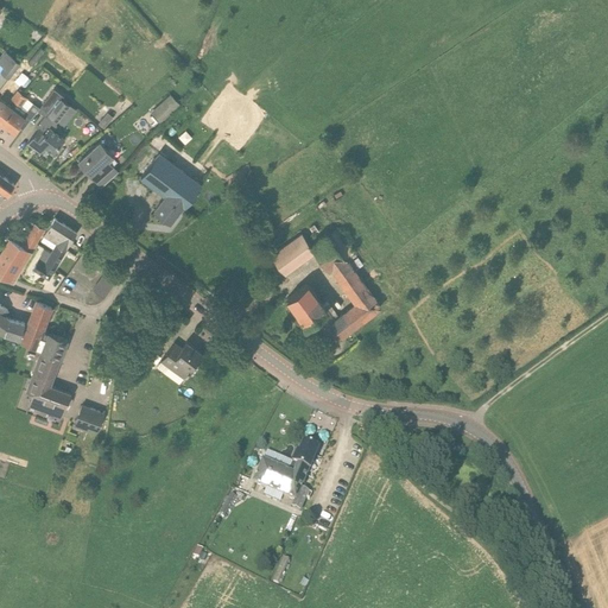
[(27,63),(32,65),(44,50),(40,46),(27,63)]
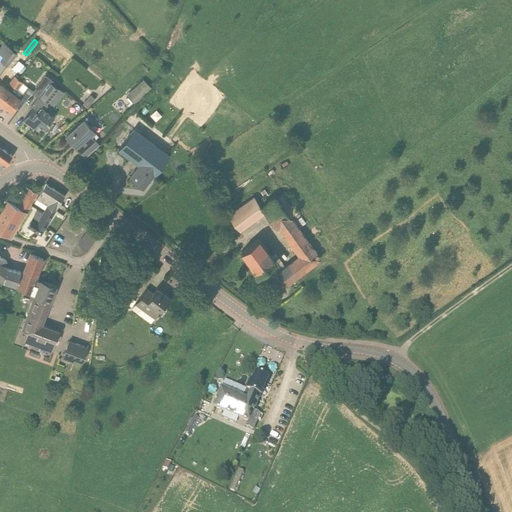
[(0,50),(0,52),(4,56),(10,48),(4,44),(0,50)]
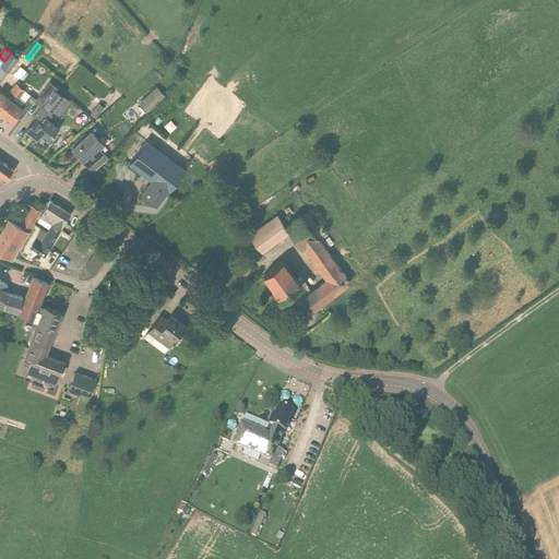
[(18,58),(11,52),(4,61),(1,64),(8,70),(18,58)]
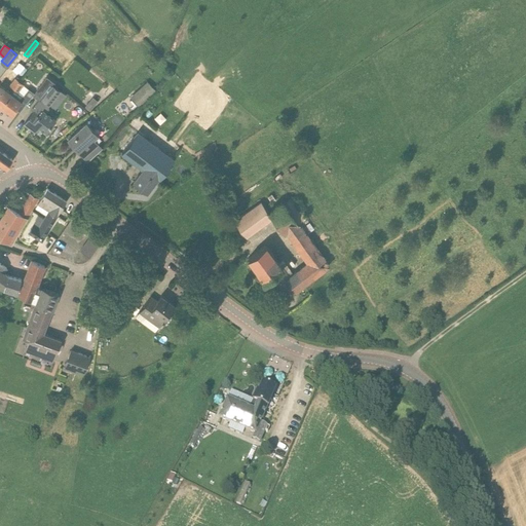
[(21,54),(8,71),(15,75),(27,59),(21,54)]
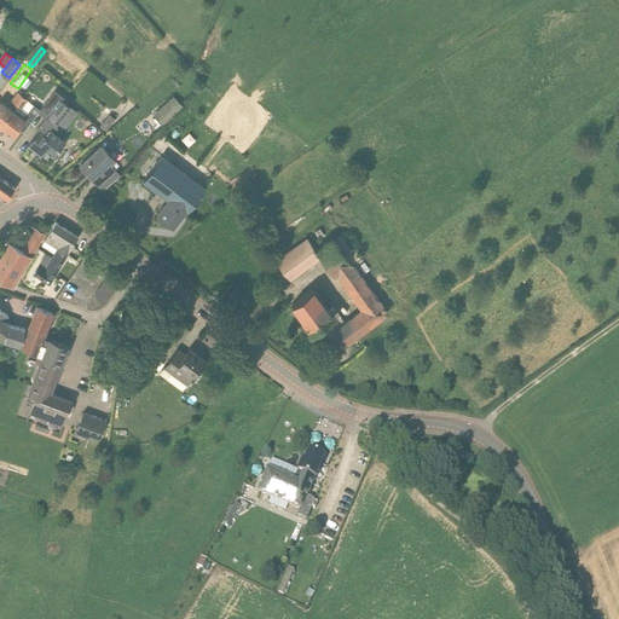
[(52,131),(58,123),(71,105),(64,100),(65,98),(55,91),(41,109),(48,115),(36,129),(39,132),(29,145),(35,150),(40,144),(55,155),(65,140),(52,131)]
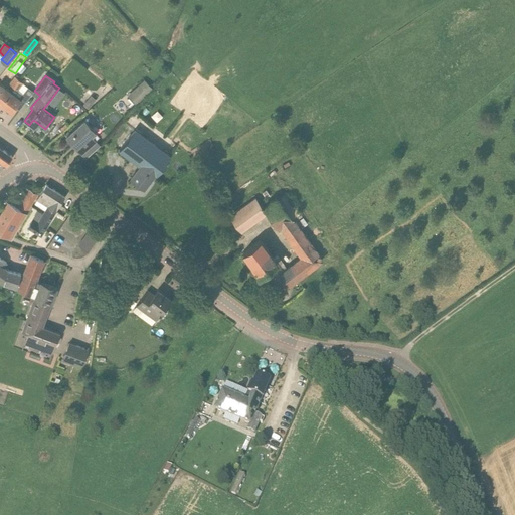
[(9,84),(14,88),(19,79),(15,76),(9,84)]
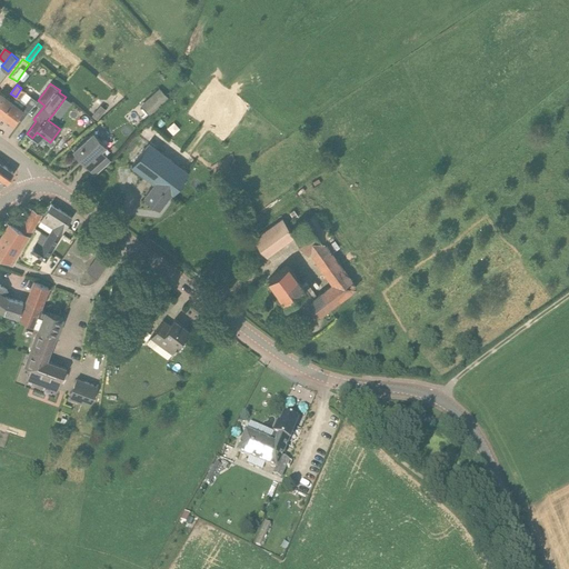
[(26,103),(20,100),(26,92),(21,88),(16,97),(12,101),(10,100),(0,113),(12,122),(23,108),(28,112),(37,100),(31,97),(26,103)]
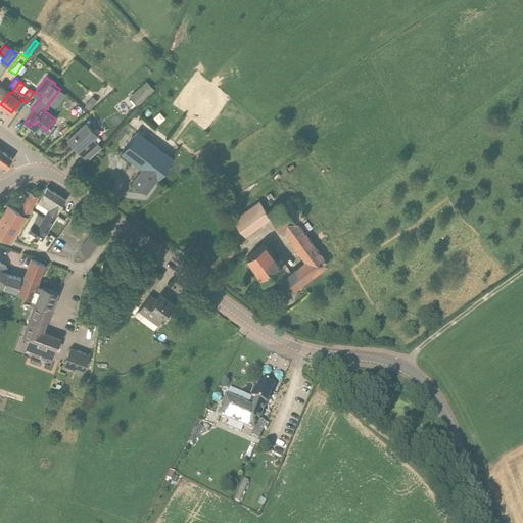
[(148,83),(132,98),(139,106),(155,90),(153,88),(155,87),(153,85),(151,86),(148,83)]
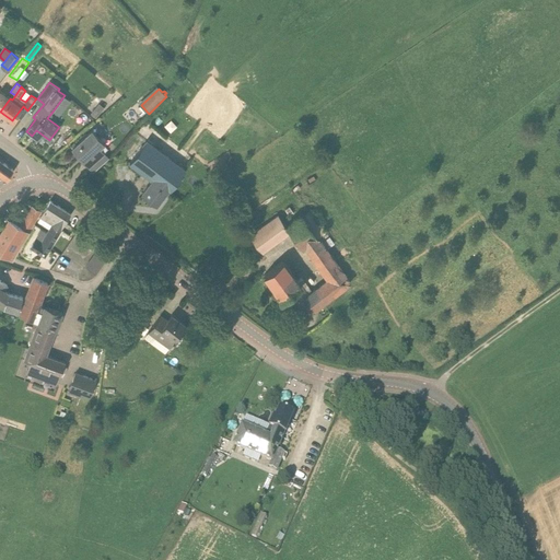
[(0,112),(10,98),(0,91),(0,112)]
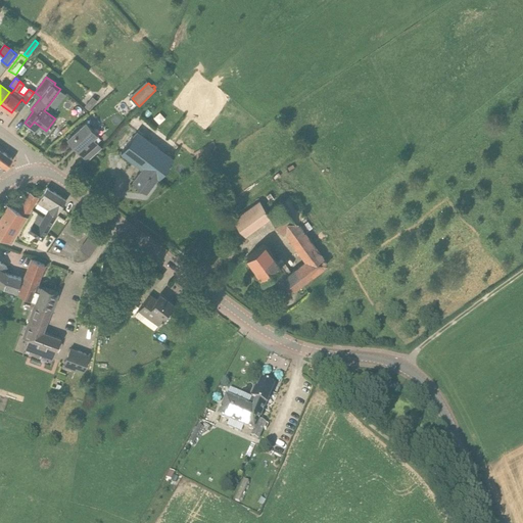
[(84,106),(89,110),(93,105),(88,101),(84,106)]
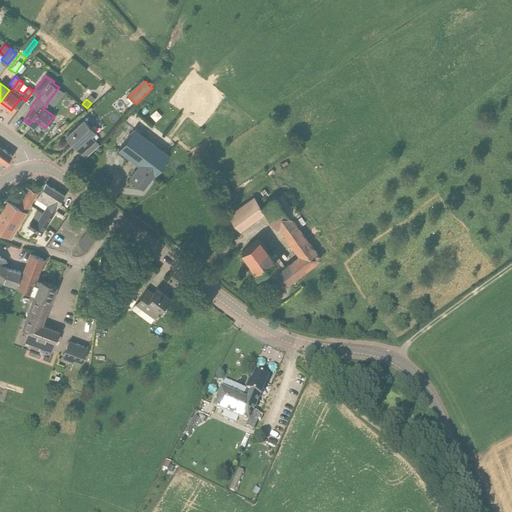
[(92,136),(96,132),(84,119),(66,135),(82,153),(89,146),(87,144),(94,138),(92,136)]
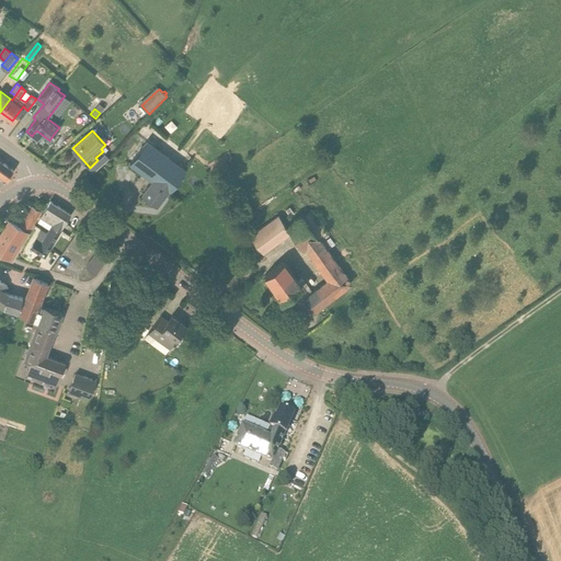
[(169,193),(186,170),(147,140),(129,163),(152,181),(142,194),(158,205),(168,192),(169,193)]
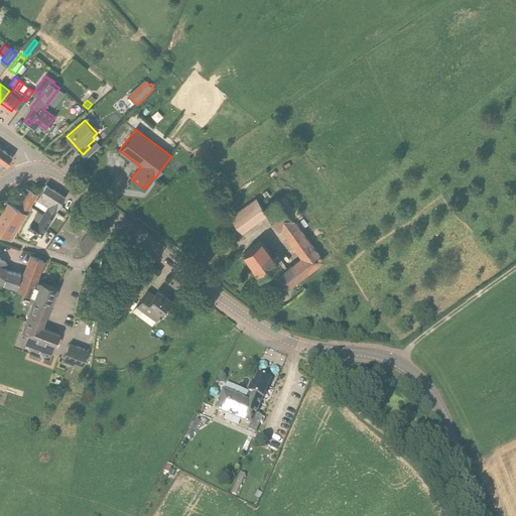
[(0,160),(6,164),(12,156),(0,147),(0,160)]
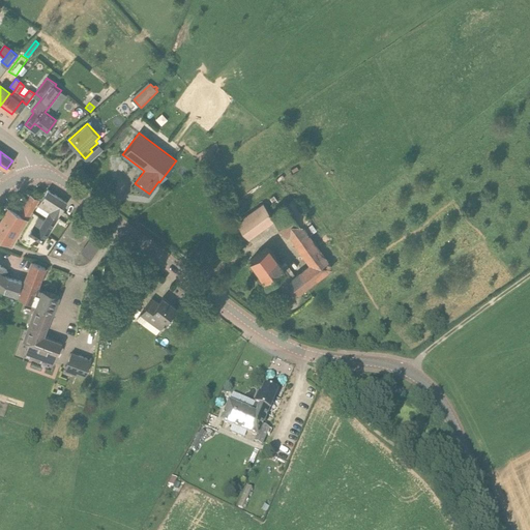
[(49,213),(57,218),(67,202),(48,189),(37,206),(49,213)]
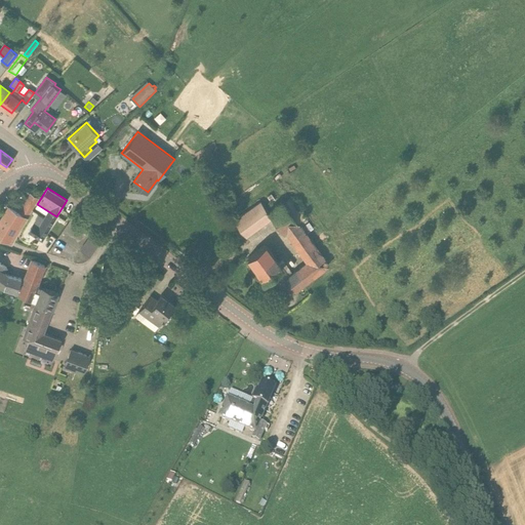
[(35,202),(38,197),(30,192),(19,212),(8,205),(0,218),(0,235),(8,240),(8,239),(12,241),(29,215),(28,214),(35,202)]
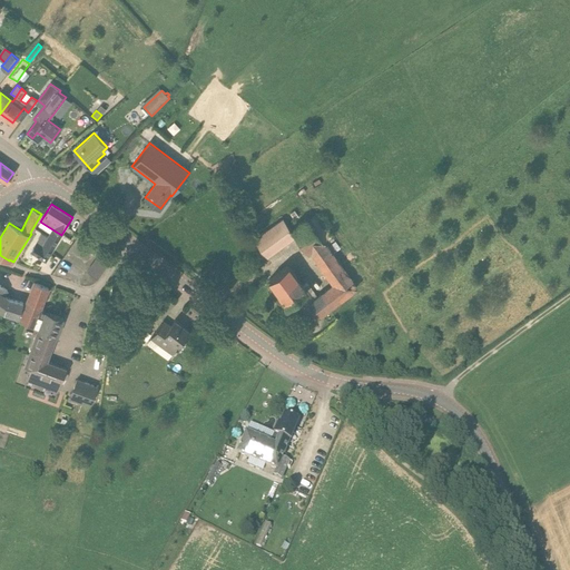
[(356,287),(323,241),(332,235),(316,213),(307,219),(292,231),(283,218),(254,239),(267,257),(296,237),(307,253),(310,251),(334,285),(322,294),(332,306),(356,287)]
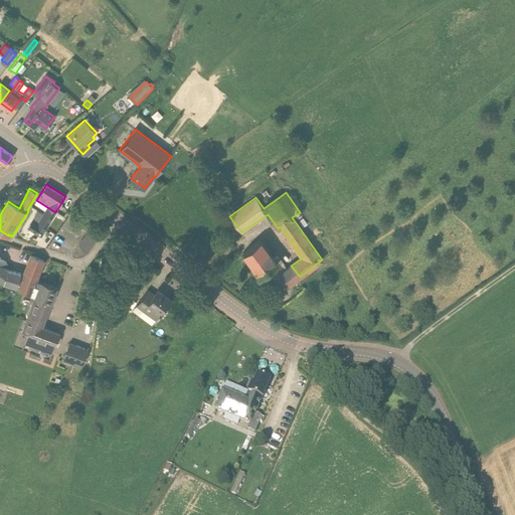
[(41,236),(55,212),(47,207),(37,223),(32,220),(28,227),(41,236)]
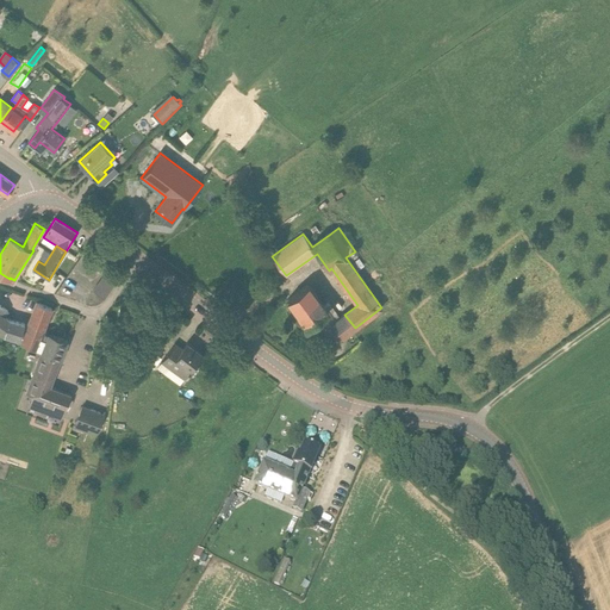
[(93,291),(104,298),(114,282),(104,275),(93,291)]
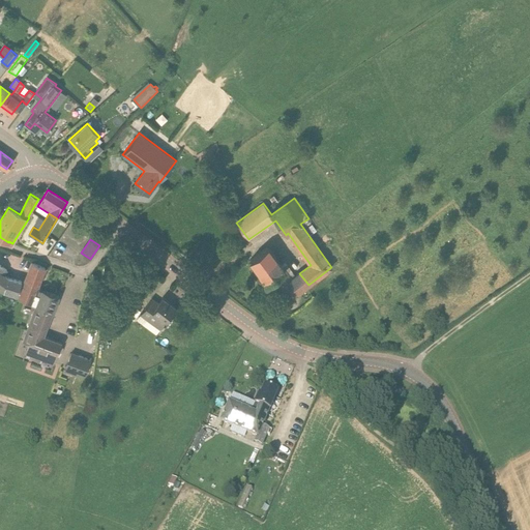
[(259,271),(276,259),(268,246),(251,260),(259,271)]
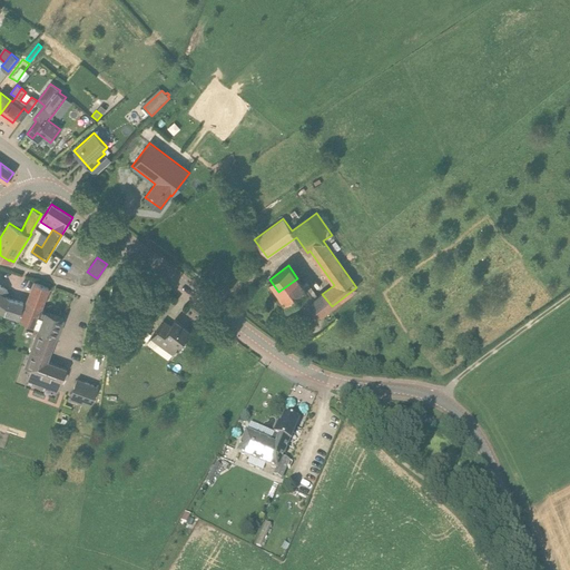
[(322,294),(314,300),(297,278),(278,292),(288,304),(294,300),(311,323),(332,306),(322,294)]
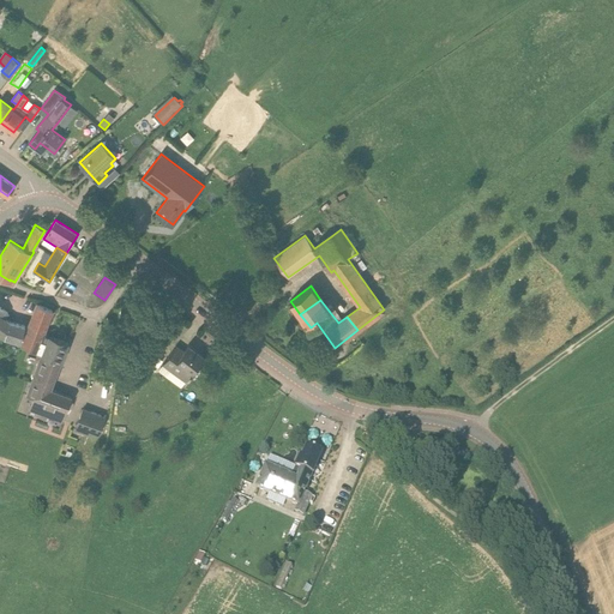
[(40,343),(43,333),(52,309),(37,304),(28,327),(22,345),(36,351),(40,343)]
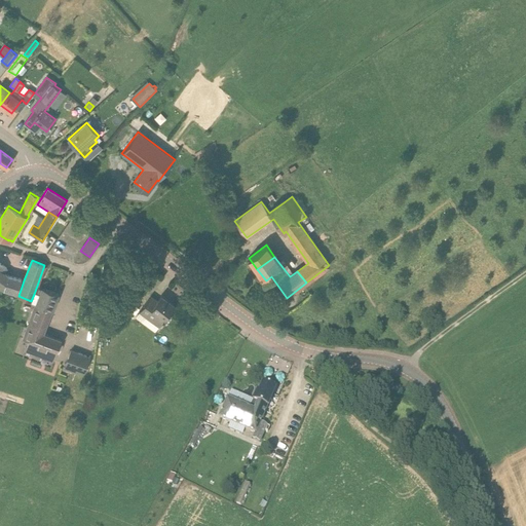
[(0,287),(3,290),(17,293),(22,279),(8,275),(3,272),(6,268),(0,263),(0,287)]
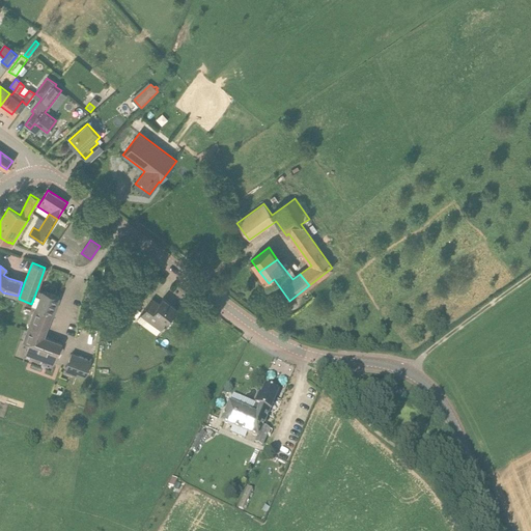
[(36,307),(53,312),(58,297),(37,288),(34,297),(31,304),(37,306),(36,307)]
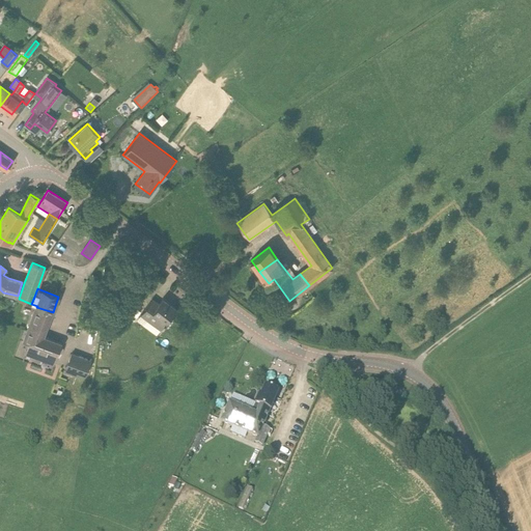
[(140,314),(161,330),(176,308),(163,298),(159,304),(152,299),(140,314)]
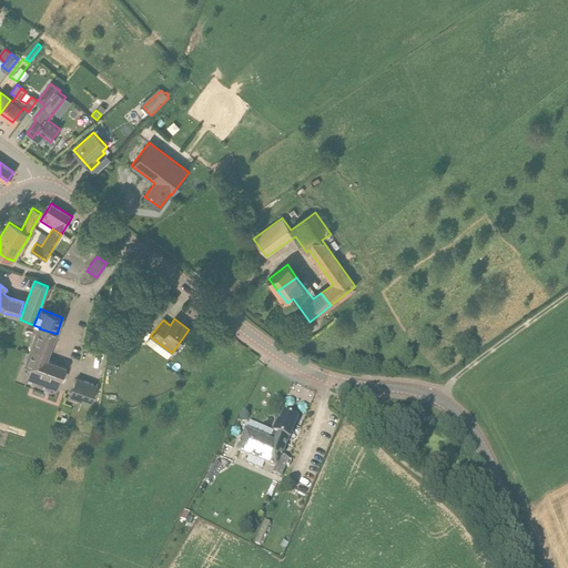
[(47,359),(57,334),(39,328),(31,348),(29,354),(47,359)]
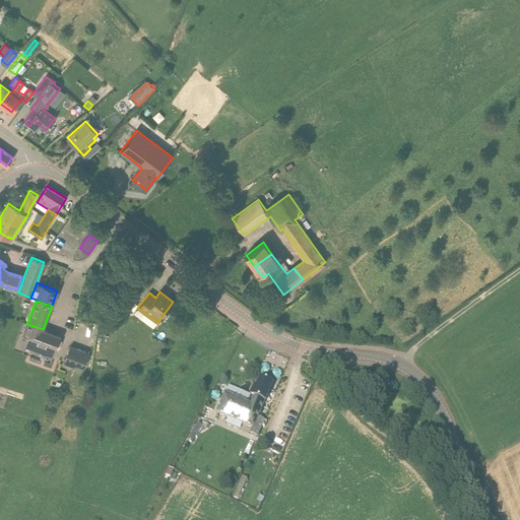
[(60,336),(43,329),(26,324),(22,335),(28,337),(24,346),(53,358),(60,336)]
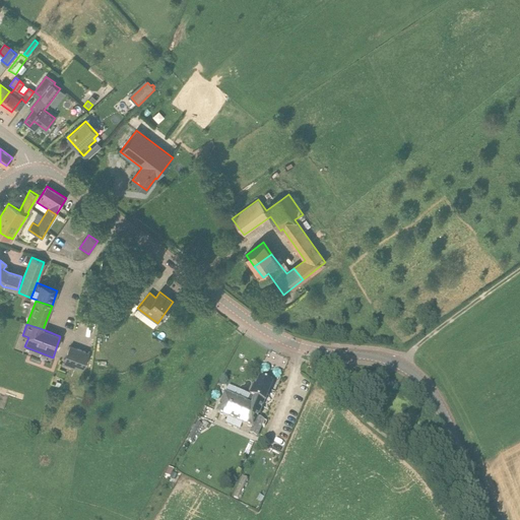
[(83,370),(89,352),(70,344),(64,362),(83,370)]
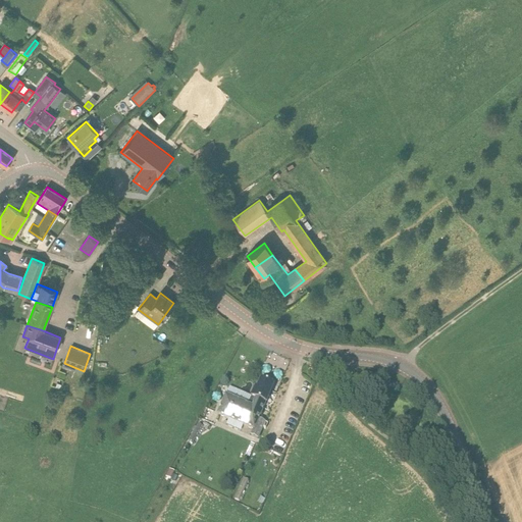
[(255,387),(251,398),(265,404),(273,385),(261,380),(257,388),(255,387)]
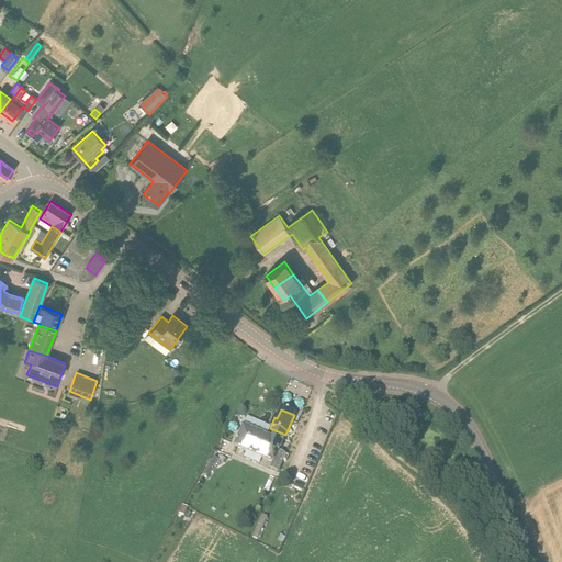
[(282,444),(267,437),(260,434),(246,427),(243,435),(239,434),(234,446),(272,463),(270,469),(277,472),(284,456),(278,452),(282,444)]
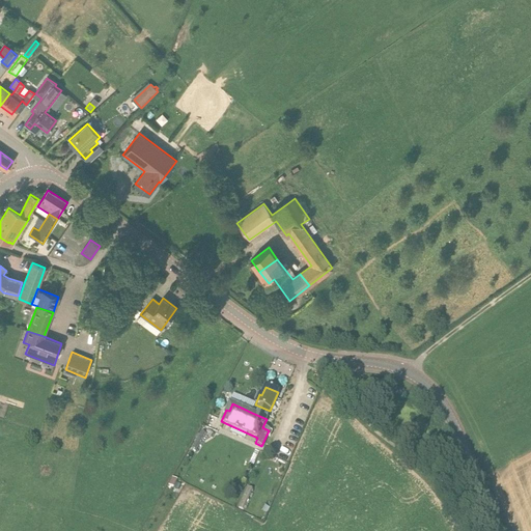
[(199,446),(206,435),(201,431),(195,443),(199,446)]
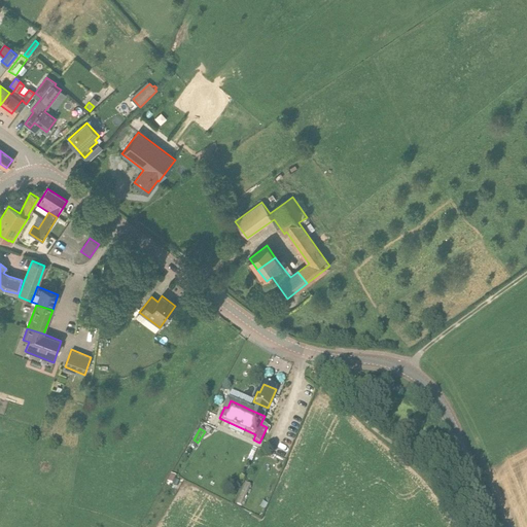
[(244,506),(253,485),(247,483),(238,503),(244,506)]
